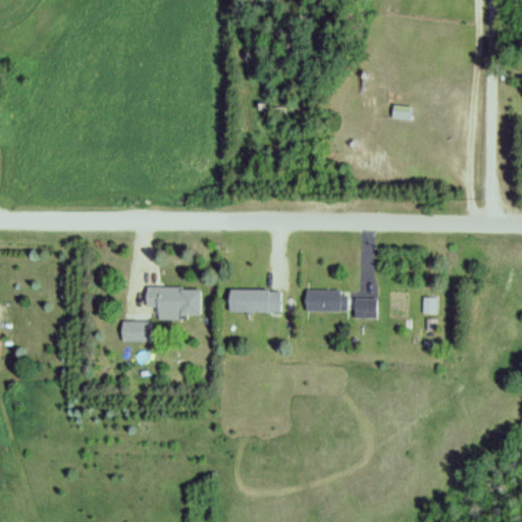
[(412,107),(393,105),(390,119),(410,121),(412,107)]
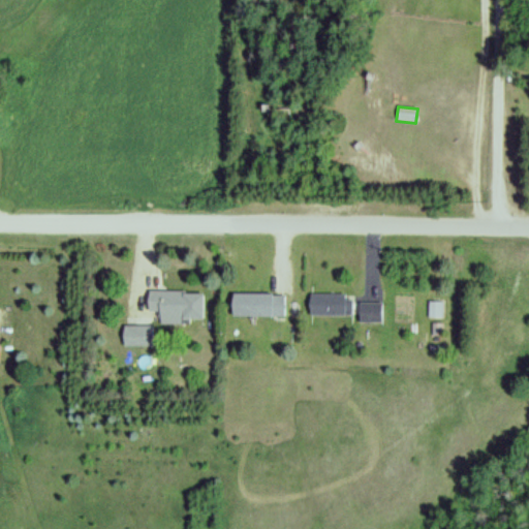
[(147,314),(158,314),(158,325),(203,325),(203,292),(147,292),(147,314)]
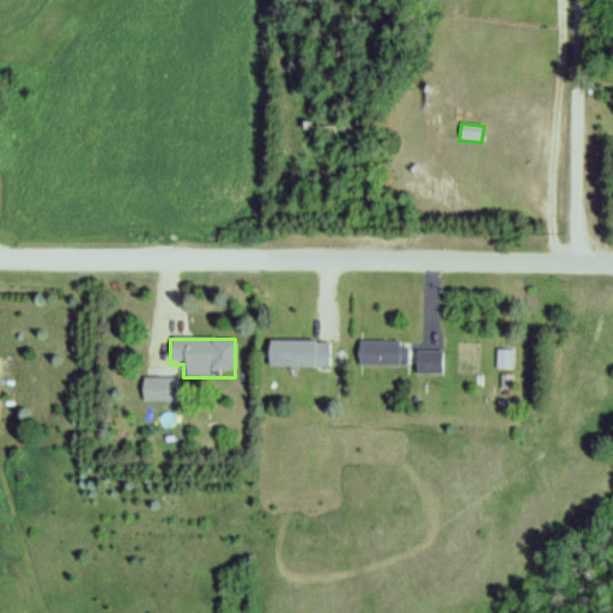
[(267,369),(331,369),(331,341),(267,341),(267,369)]
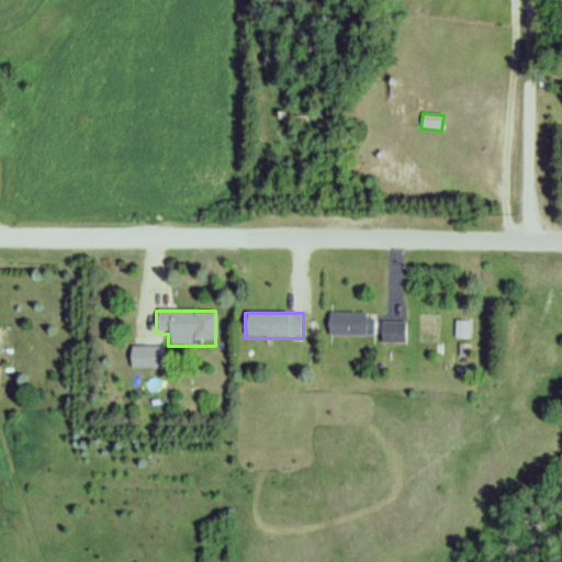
[(375,337),(375,314),(327,314),(327,337),(375,337)]
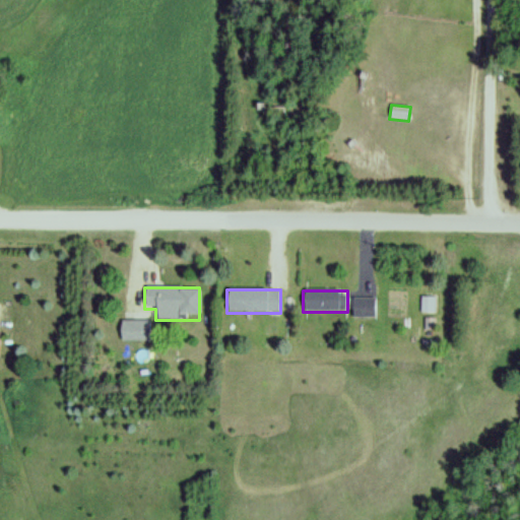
[(120,322),(120,340),(146,340),(146,322),(120,322)]
